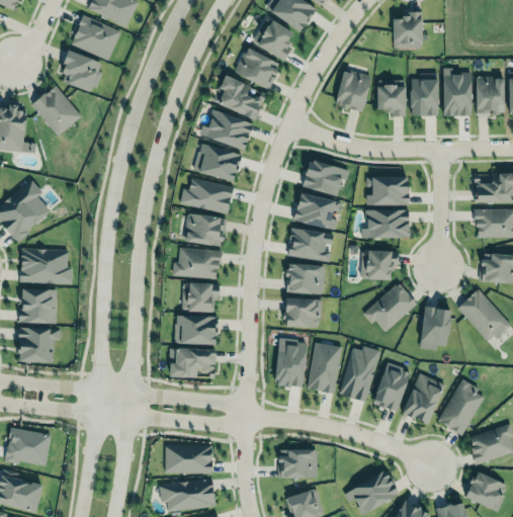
[(0,0),(16,8),(20,0),(0,0)]
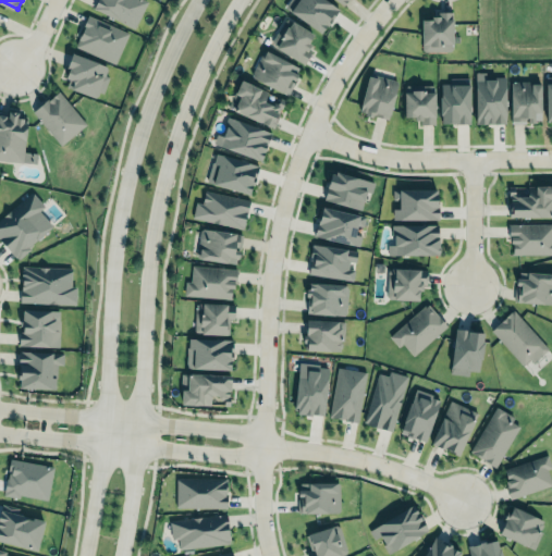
[(97,7),(100,0),(149,0),(137,26),(97,7)]
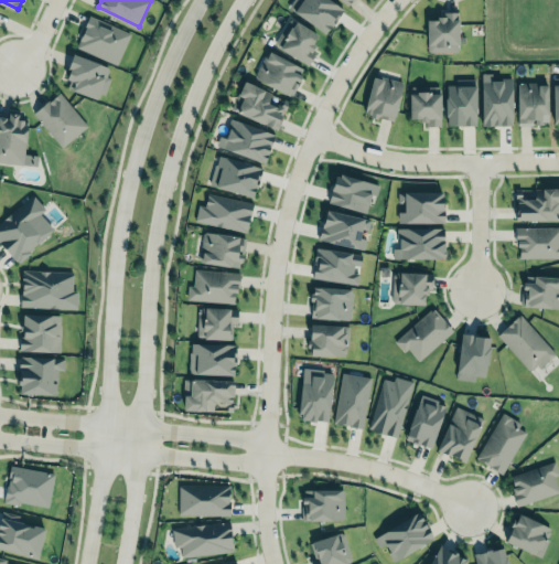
[(291,7),(294,0),(329,0),(344,11),(330,32),(291,7)]
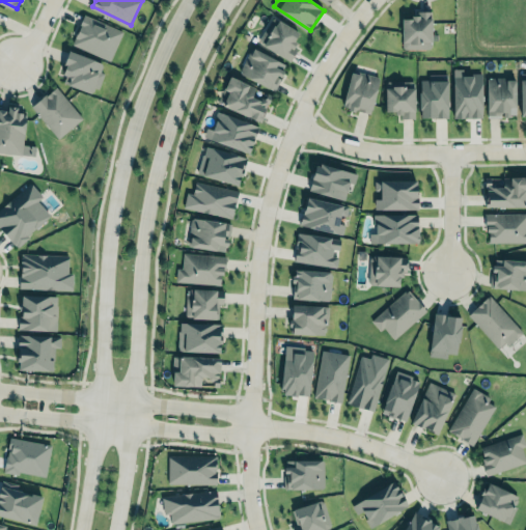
[(86,10),(127,29),(112,60),(72,43),(86,10)]
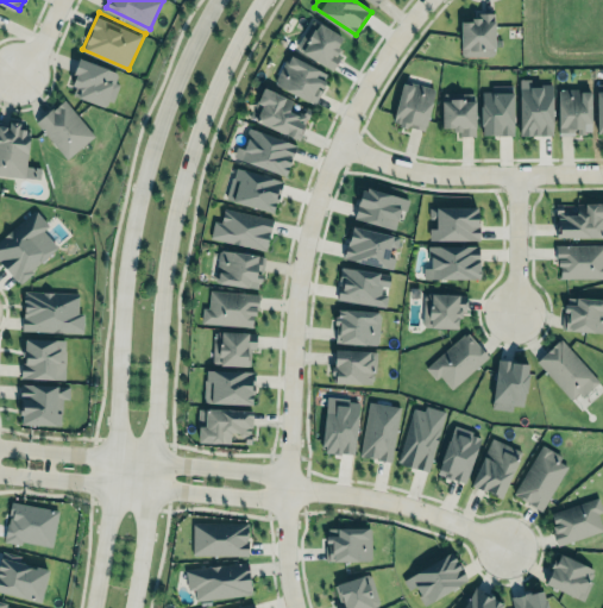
[(463,23),(465,57),(496,57),(495,13),(481,12),(479,20),(463,23)]
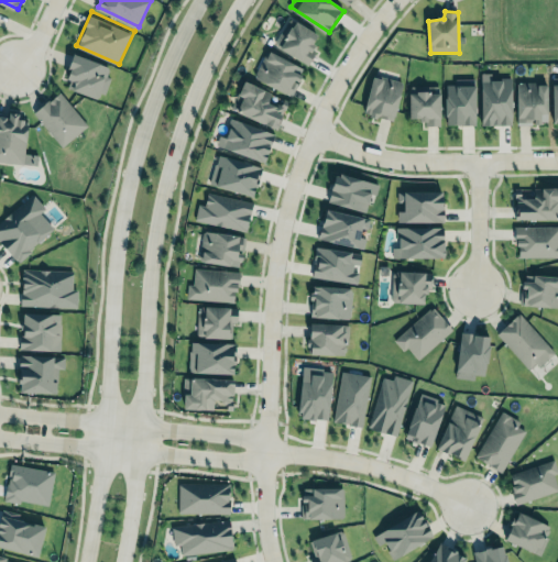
[(277,45),(291,20),(320,36),(312,51),(317,55),(309,65),(277,45)]
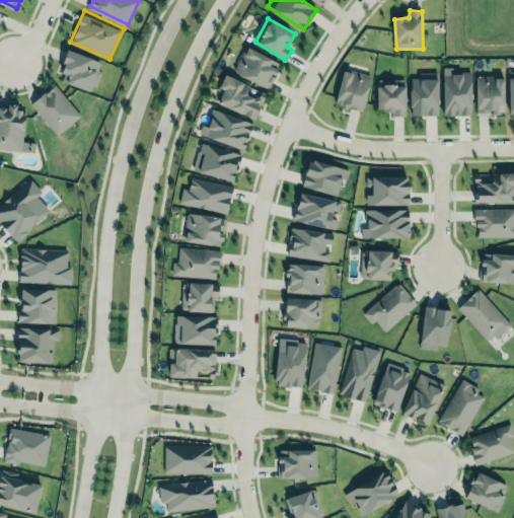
[(63,72),(67,63),(64,61),(71,45),(103,59),(105,62),(103,68),(107,69),(101,87),(97,85),(94,89),(93,91),(64,80),(67,74),(63,72)]
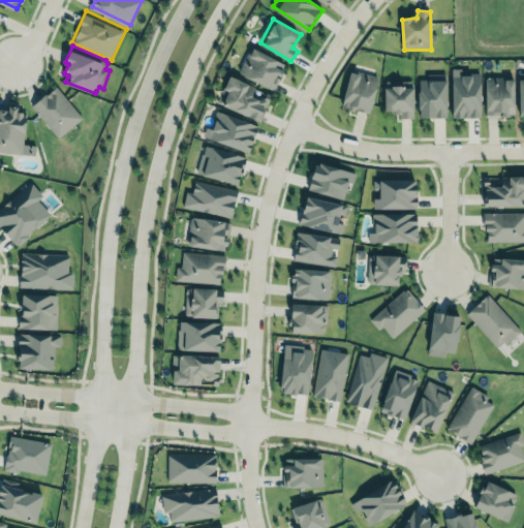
[(240,74),(254,49),(283,67),(273,90),(240,74)]
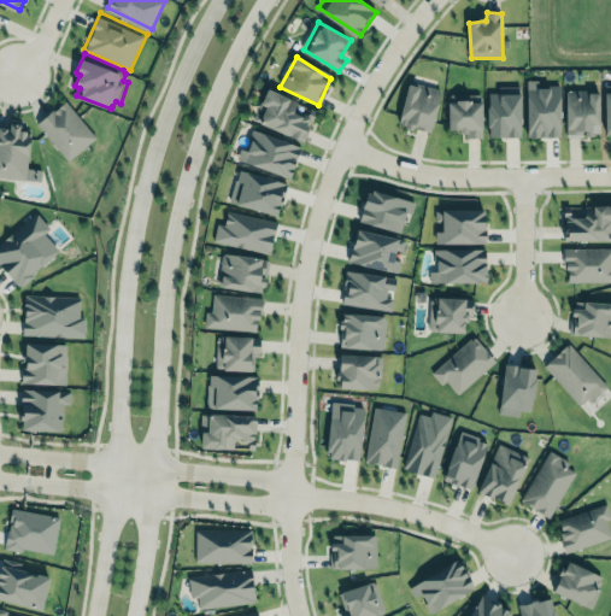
[(413,82),(416,80),(444,87),(446,91),(436,127),(435,130),(418,125),(417,128),(409,125),(410,123),(404,121),(413,82)]
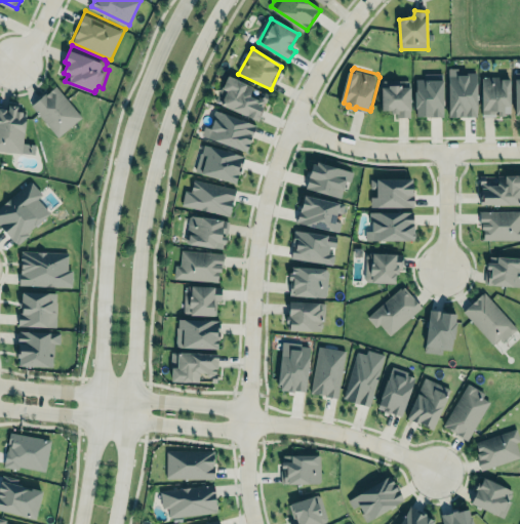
[(228,76),(255,86),(252,94),(270,101),(260,121),(214,103),(228,76)]
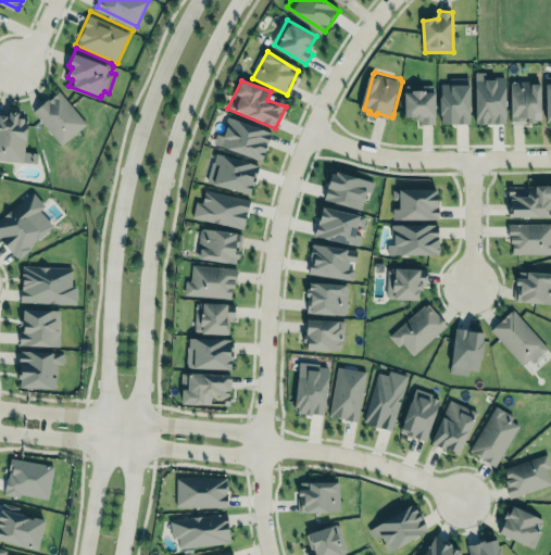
[(441,86),(453,86),(454,80),(471,82),(472,124),(443,123),(441,86)]
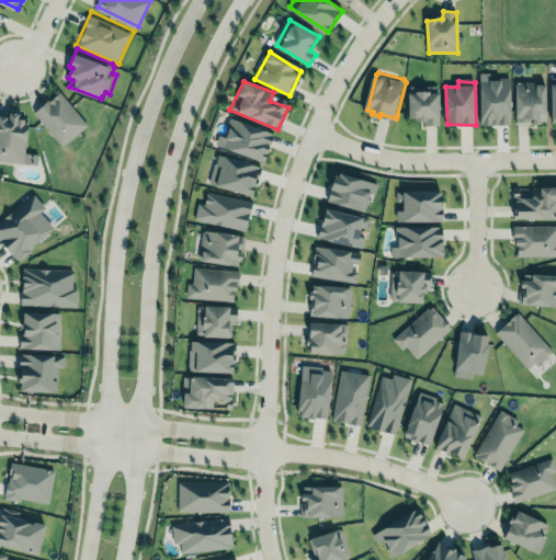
[(480,82),(511,81),(512,126),(484,127),(480,82)]
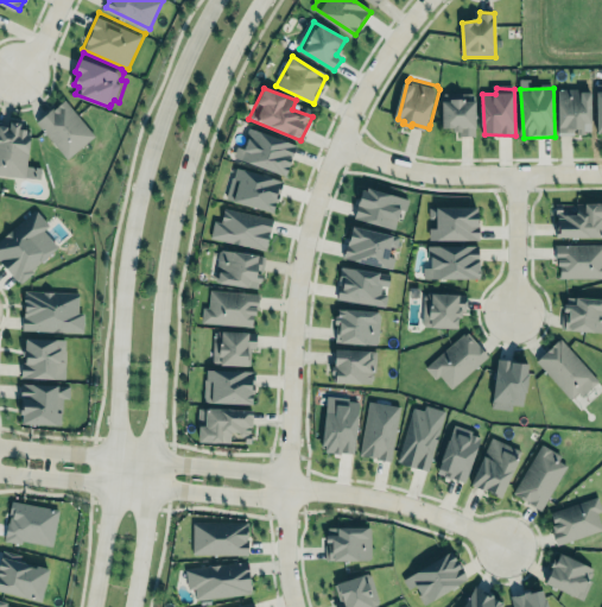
[(562,92),(591,93),(593,136),(562,133),(562,92)]
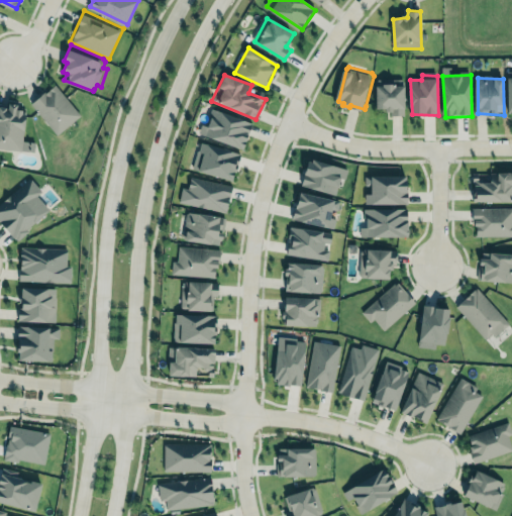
[(375,81),(404,80),(406,115),(391,115),(391,109),(377,108),(375,81)]
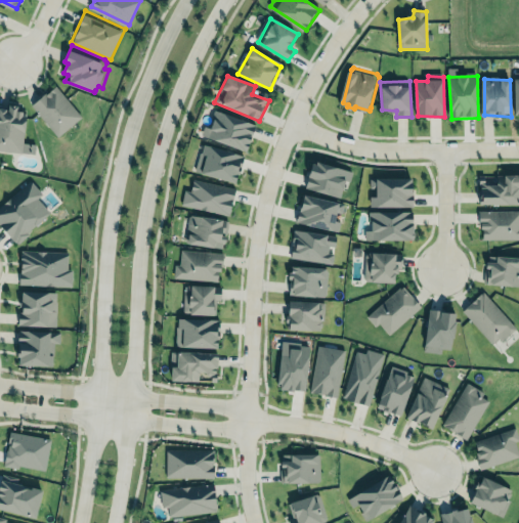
[(33,102),(57,82),(84,114),(59,134),(33,102)]
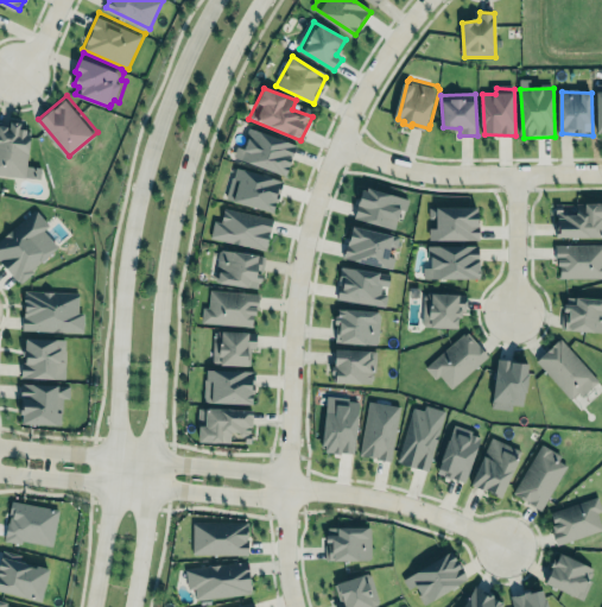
[(0,120),(30,122),(26,172),(0,170),(0,120)]
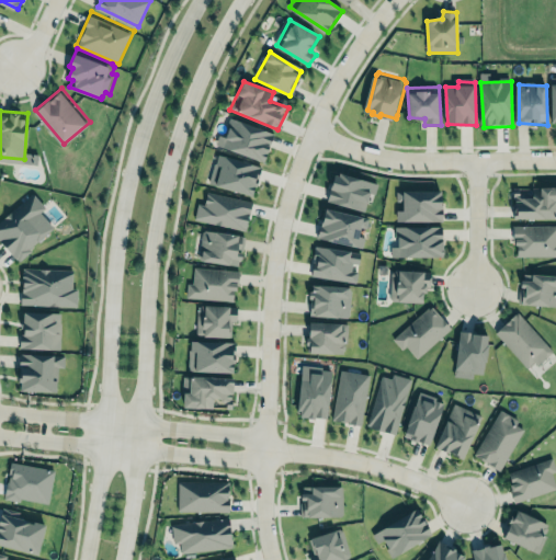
[(215,145),(219,136),(226,137),(229,120),(274,135),(267,162),(215,145)]
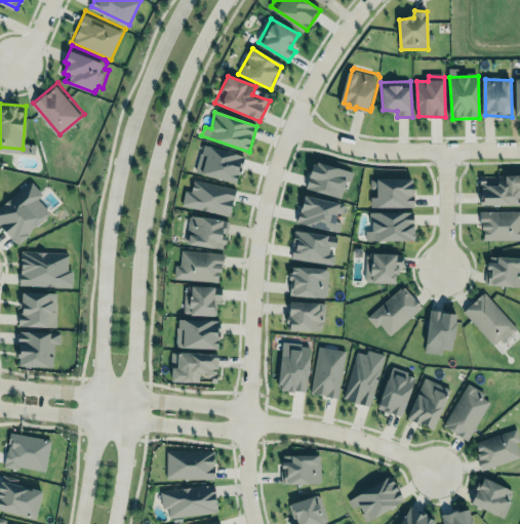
[(195,169),(203,146),(247,159),(239,182),(195,169)]
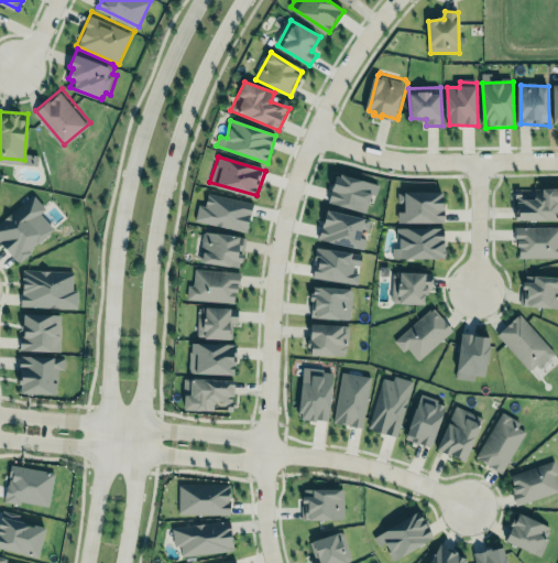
[(336,175),(380,186),(378,194),(371,193),(367,212),(329,203),(336,175)]
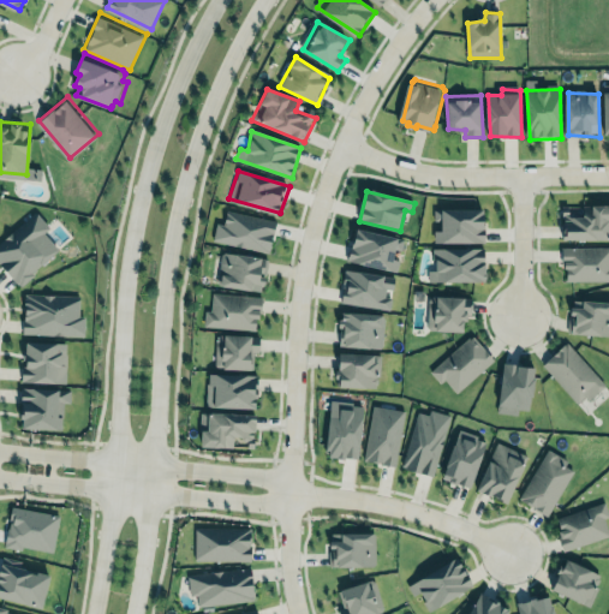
[(561,208),(608,208),(608,243),(562,244),(561,208)]
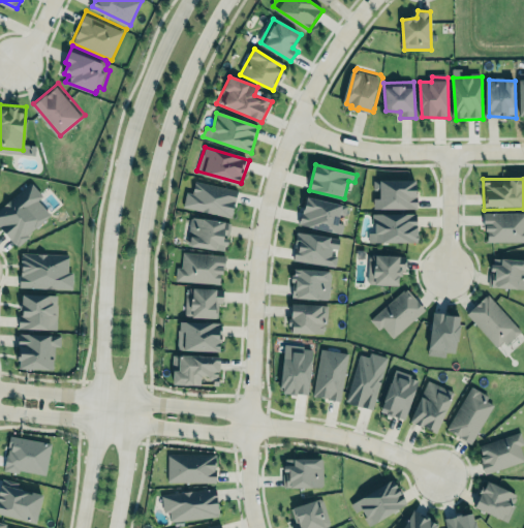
[(0,223),(0,207),(33,180),(45,194),(40,197),(55,215),(18,246),(0,223)]
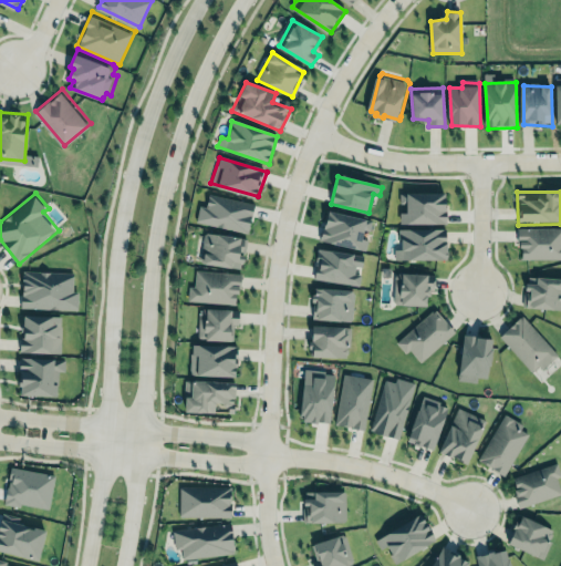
[(400,223),(447,223),(448,193),(401,194),(401,203),(406,204),(406,211),(401,212),(400,223)]
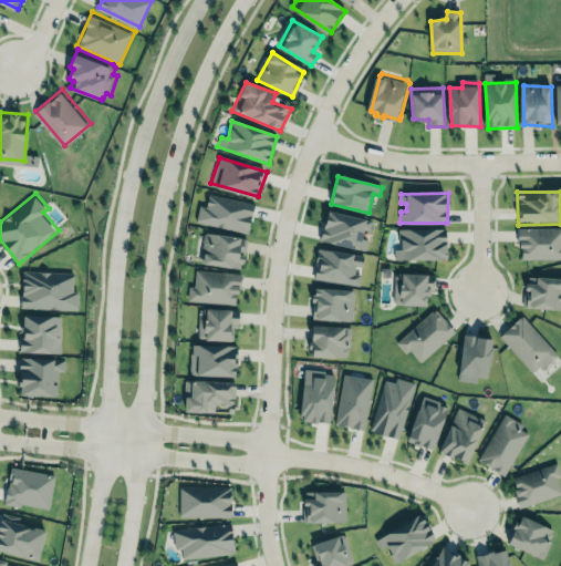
[(195,222),(198,209),(208,211),(209,196),(258,208),(249,236),(195,222)]
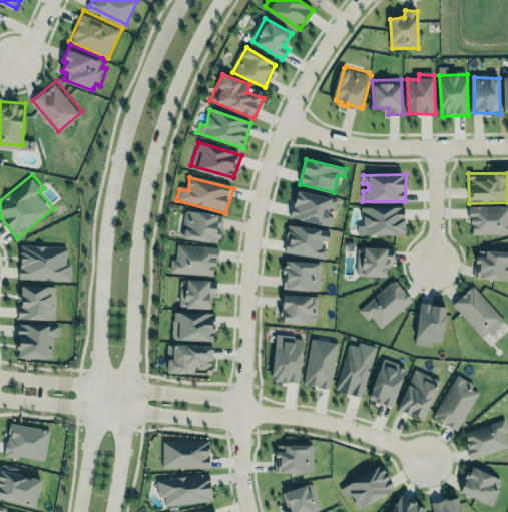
[(296,192),(335,200),(331,225),(291,215),(296,192)]
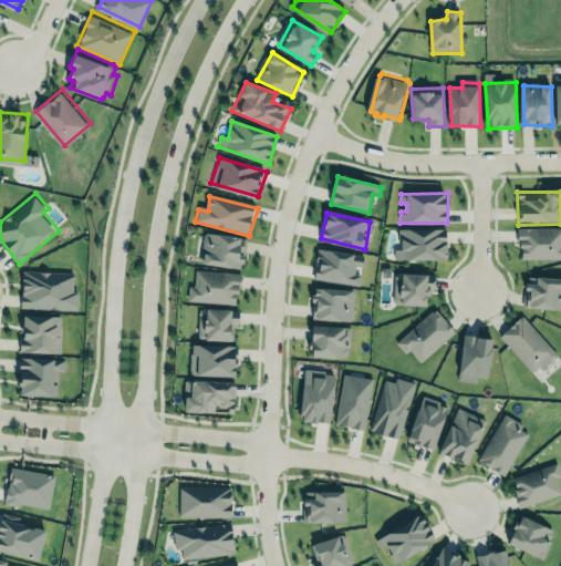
[(395,253),(396,260),(450,260),(448,232),(401,230),(401,239),(404,239),(403,250),(395,253)]
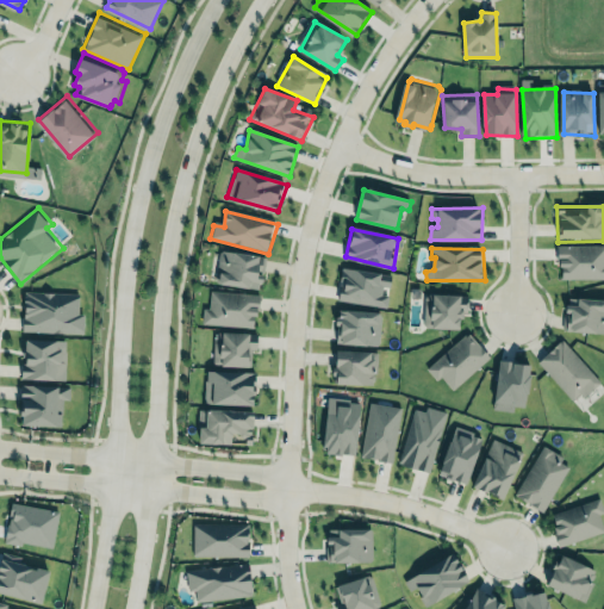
[(603,248),(558,248),(558,267),(562,269),(562,281),(603,280),(603,248)]
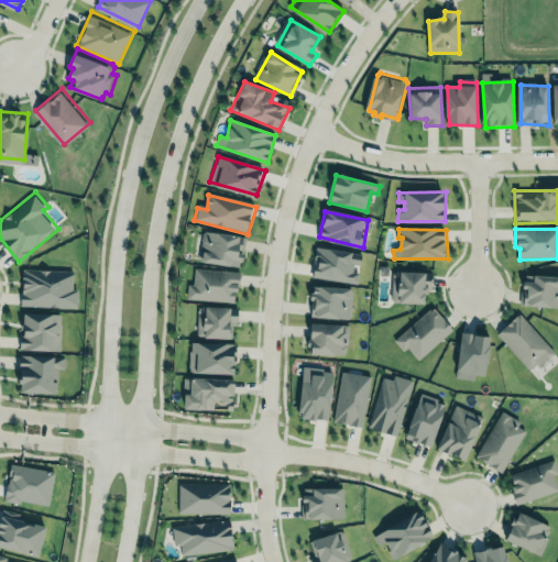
[(200,261),(204,233),(247,239),(243,265),(200,261)]
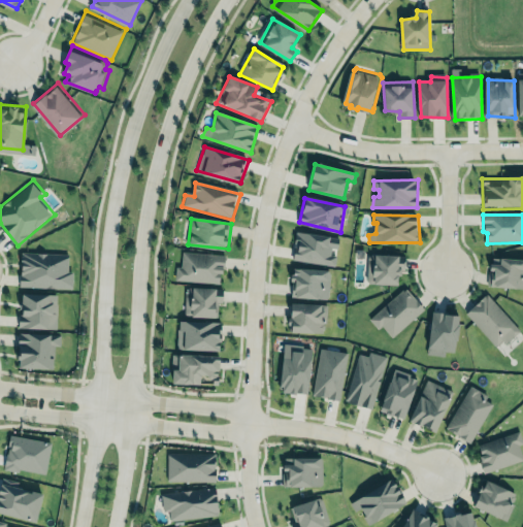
[(296,232),(293,259),(335,263),(335,238),(296,232)]
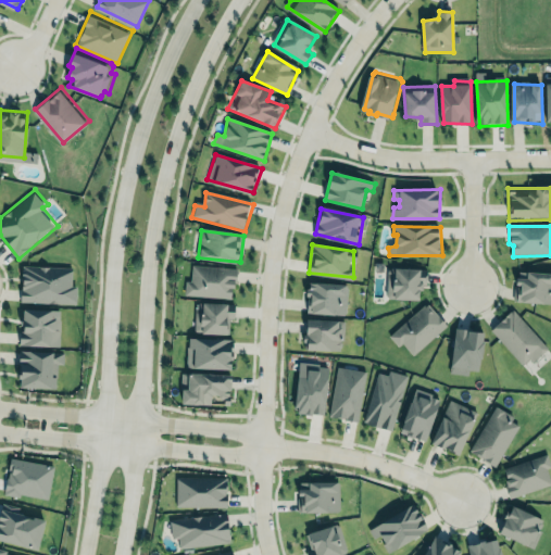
[(25,264),(23,299),(79,302),(80,285),(75,285),(76,266),(25,264)]
